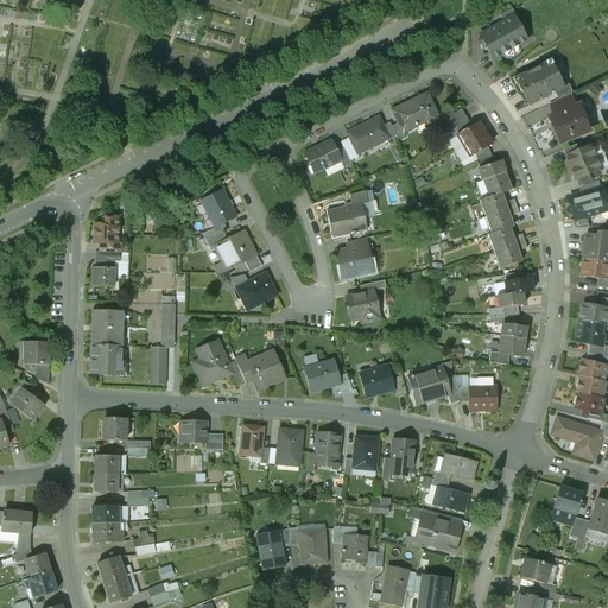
[(502,23),(513,17),(515,16),(512,10),(499,16),(502,23)]
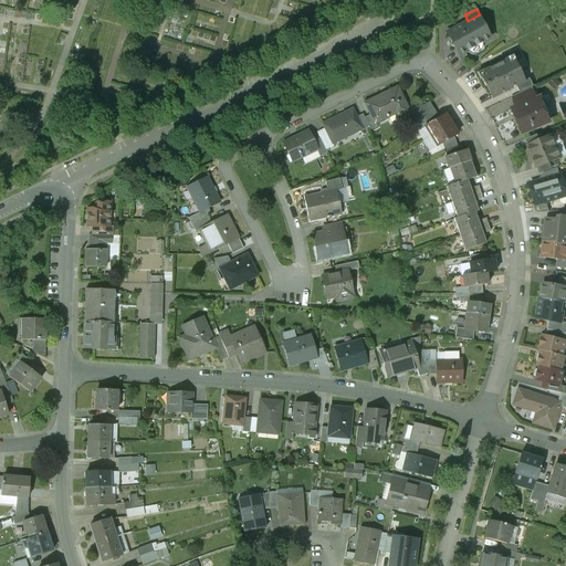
[(490,40),(478,16),(468,21),(447,33),(460,56),(490,40)]
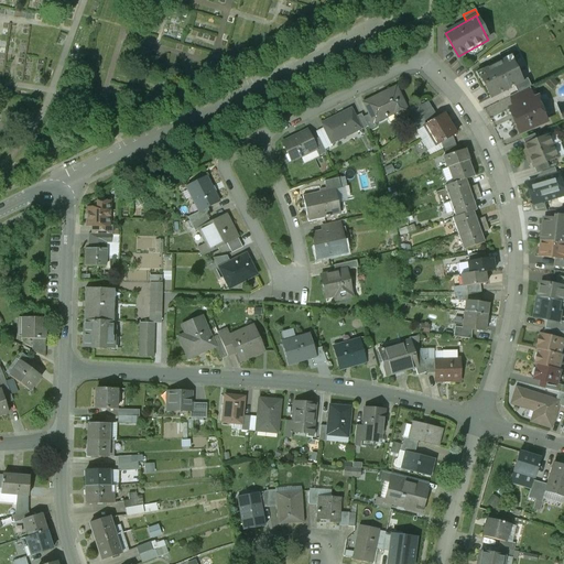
[(514,62),(511,55),(475,73),(479,79),(481,78),(490,97),(513,86),(522,82),(521,82),(512,63),(514,62)]
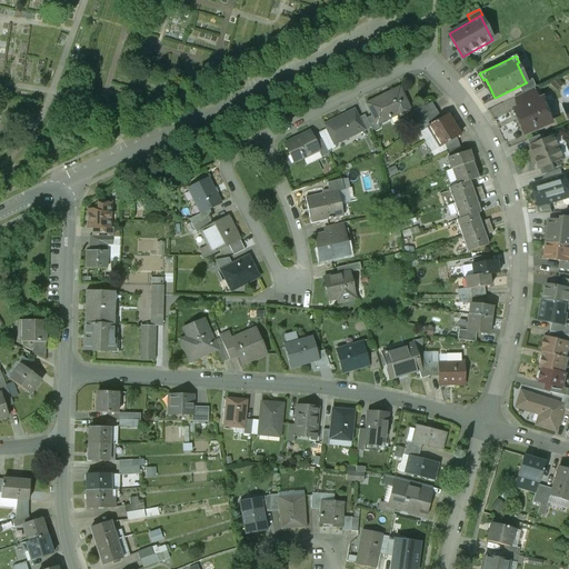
[(557,78),(550,85),(557,91),(563,85),(557,78)]
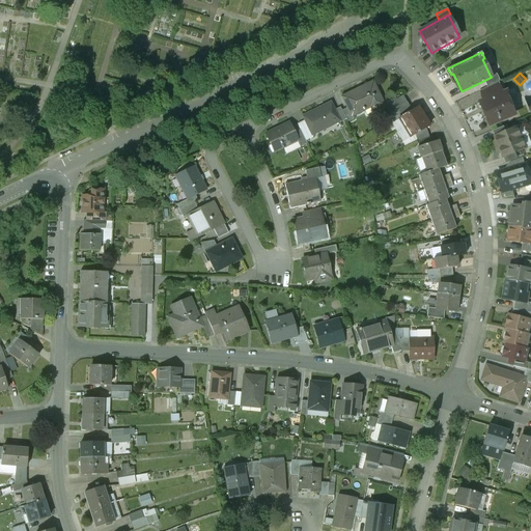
[(492,77),(483,81),(487,87),(497,82),(500,81),(497,74),(491,77),(492,77)]
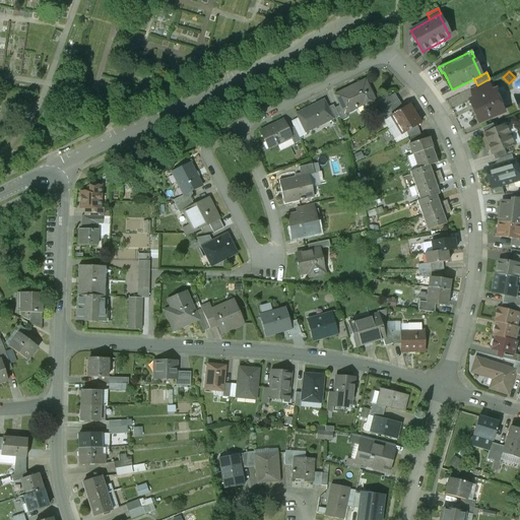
[(505,111),(492,78),(490,79),(486,80),(492,91),(474,99),(470,101),(480,123),(503,114),(505,111)]
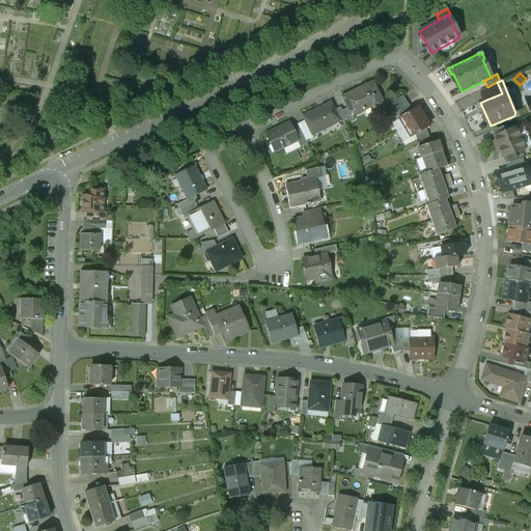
[(502,93),(497,82),(487,87),(480,90),(484,101),(502,93)]
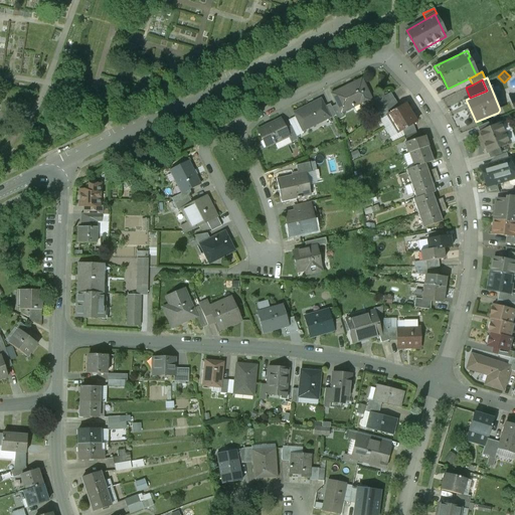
[(372,103),(362,80),(347,89),(346,88),(331,95),(336,105),(340,114),(341,113),(359,104),(361,108),(372,103)]
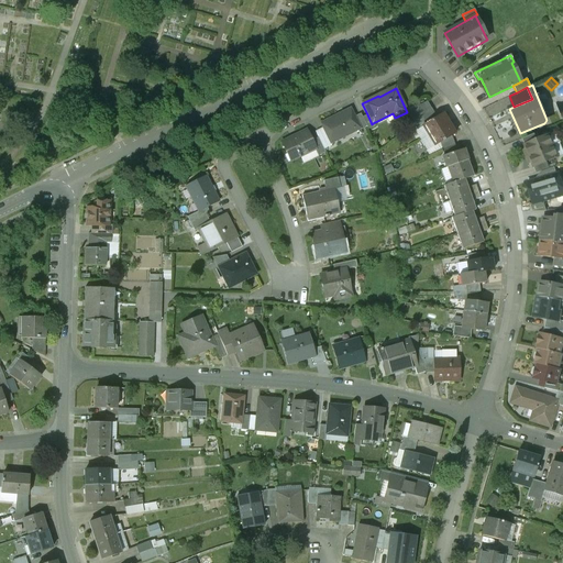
[(412,123),(417,130),(437,118),(427,101),(408,112),(415,123),(412,123)]
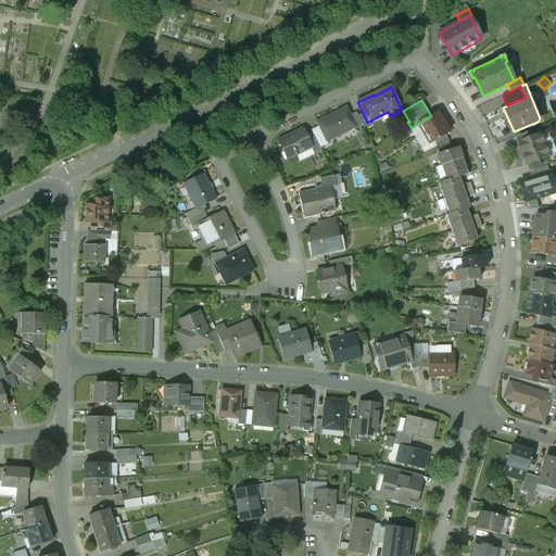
[(350,116),(345,109),(316,123),(318,126),(311,130),(314,136),(319,148),(327,144),(326,142),(355,128),(350,116)]
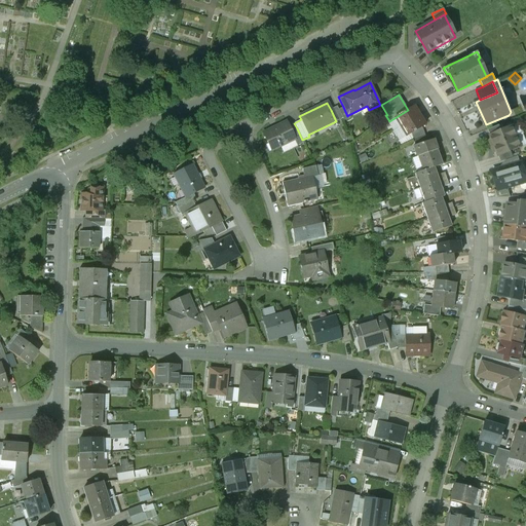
[(337,107),(331,110),(336,121),(342,118),(338,110),(337,107)]
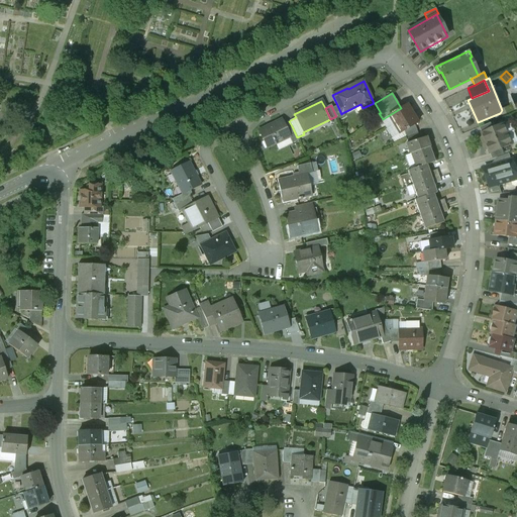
[(337,105),(332,108),(336,116),(337,119),(343,116),(342,113),(341,114),(337,105)]
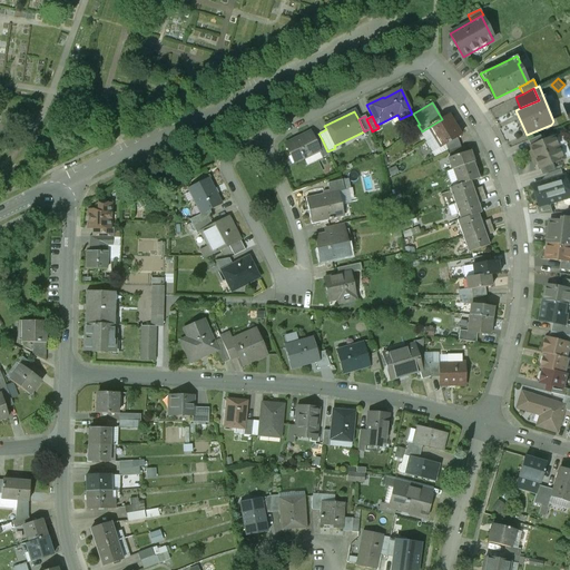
[(420,133),(426,143),(453,126),(448,116),(442,119),(422,131),(420,133)]
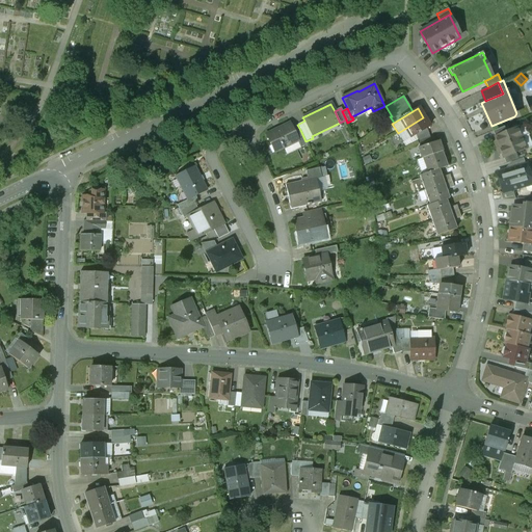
[(429,128),(423,117),(398,133),(405,148),(418,141),(416,136),(426,129),(429,128)]
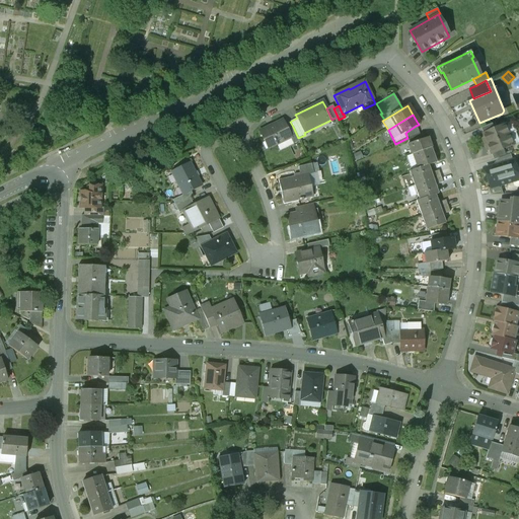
[(287,130),(283,120),(260,132),(268,149),(290,138),(291,138),(287,130)]
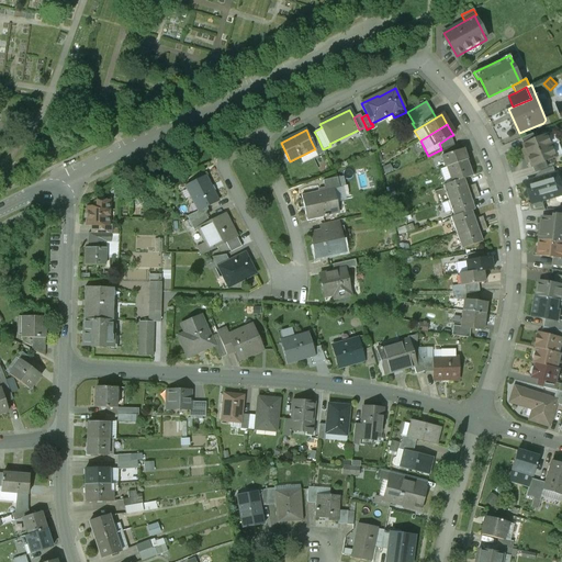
[(521,138),(524,145),(536,141),(534,134),(521,138)]
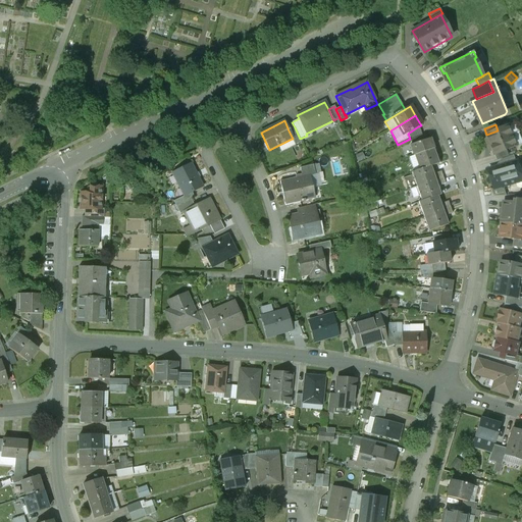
[(485,141),(487,146),(514,136),(509,125),(498,131),(486,135),(488,140),(485,141)]
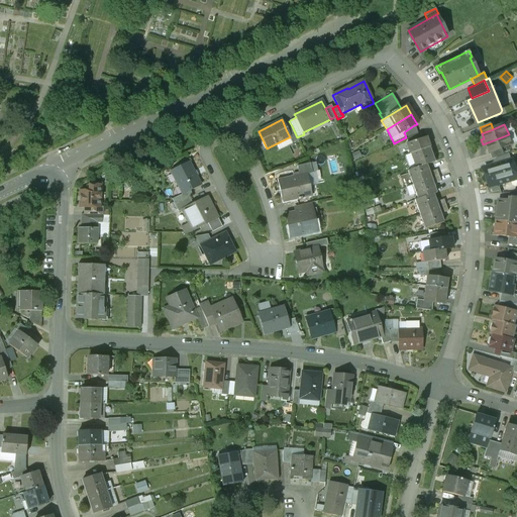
[(406,137),(416,132),(414,125),(404,132),(406,137)]
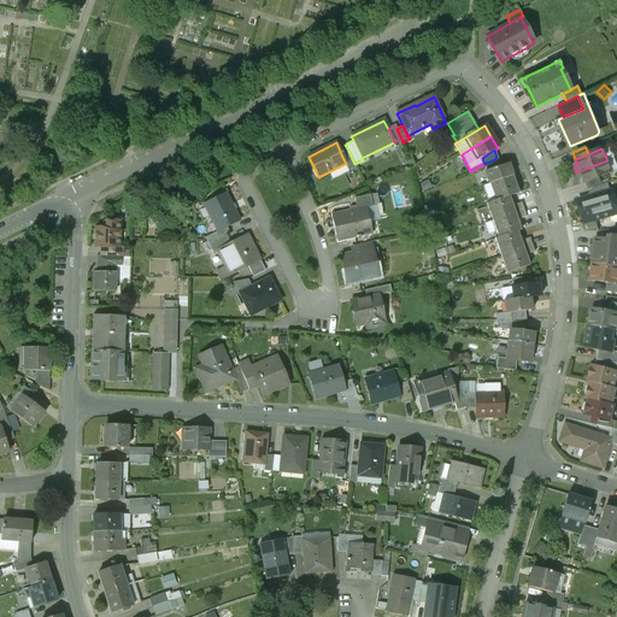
[(348,151),(341,154),(346,164),(345,164),(348,171),(356,168),(354,164),(348,151)]
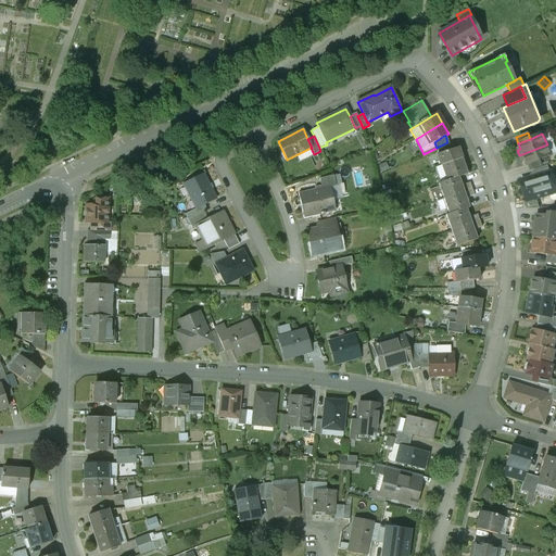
[(447,142),(437,148),(439,154),(451,150),(447,142)]
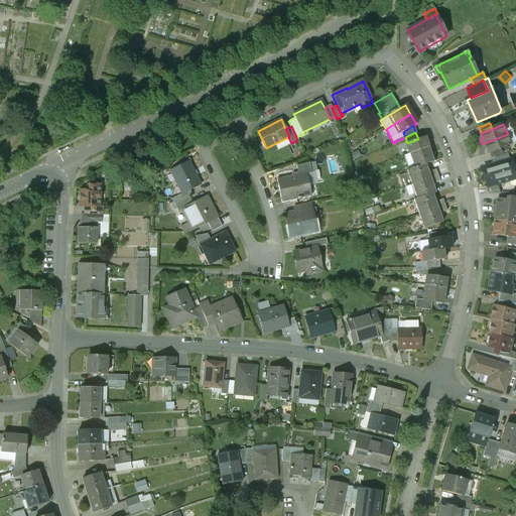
[(512,144),(508,134),(482,144),(485,150),(488,148),(490,153),(501,148),(512,144)]
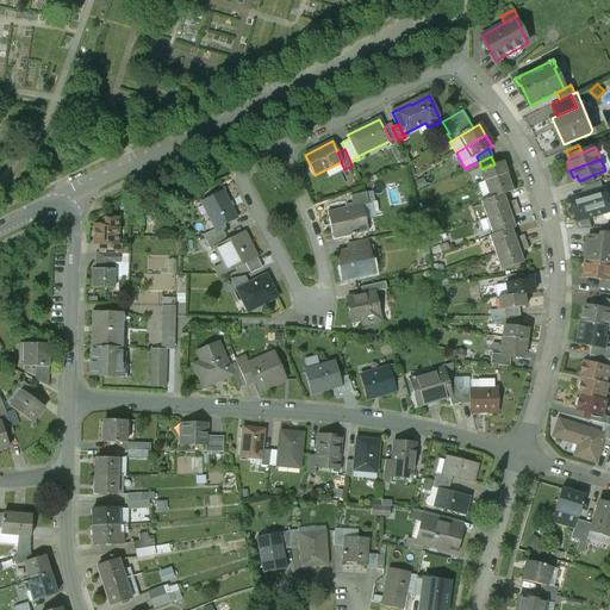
[(505,174),(502,162),(495,165),(481,169),(479,170),(483,181),(484,181),(505,174)]
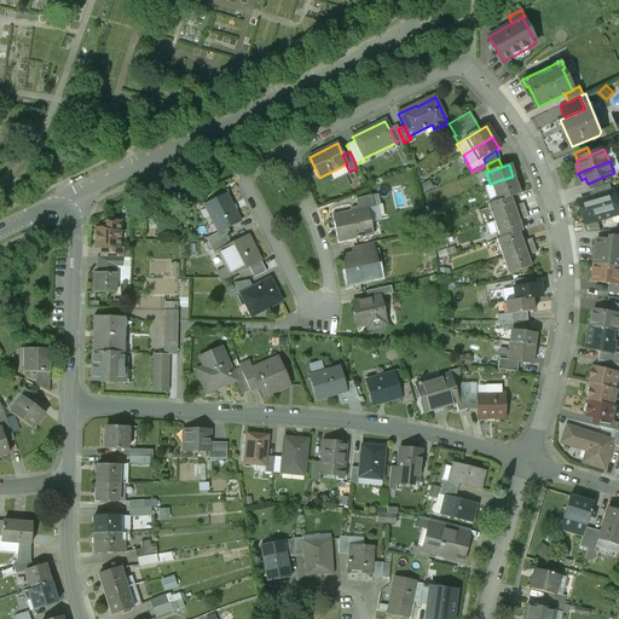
[(519,194),(513,177),(491,184),(497,201),(510,197),(519,194)]
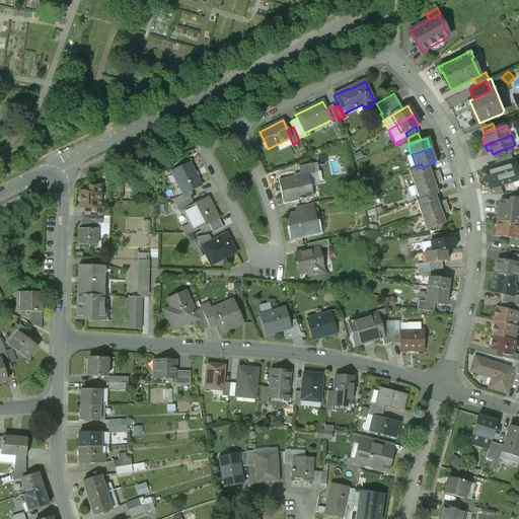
[(504,149),(493,154),(495,160),(500,158),(507,156),(504,149)]
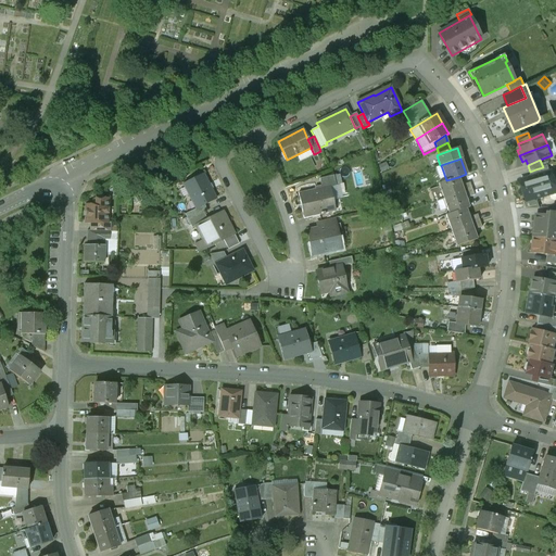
[(378,166),(381,173),(389,169),(386,163),(378,166)]
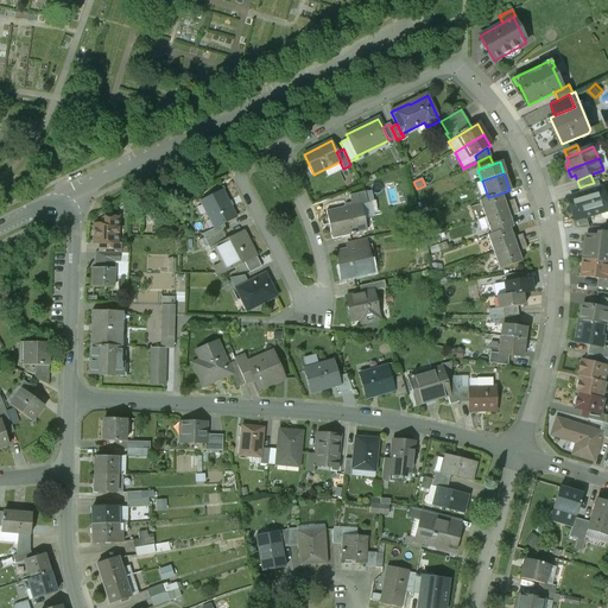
[(587,192),(601,188),(600,182),(594,183),(586,185),(587,192)]
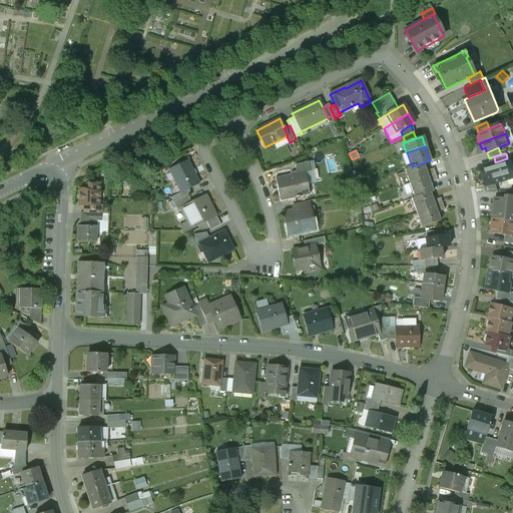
[(512,178),(512,176),(507,158),(495,162),(480,166),(486,185),(486,186),(496,183),(512,178)]
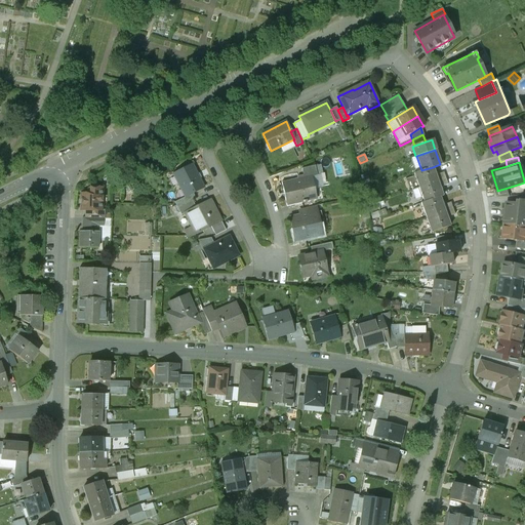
[(204,188),(193,164),(173,173),(186,197),(194,193),(204,188)]
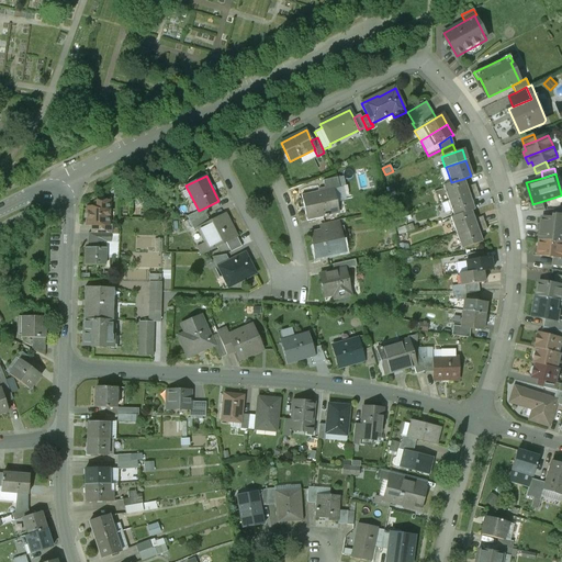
[(325,190),(302,195),(307,221),(337,214),(335,202),(337,202),(335,189),(339,188),(337,178),(323,181),(325,190)]
